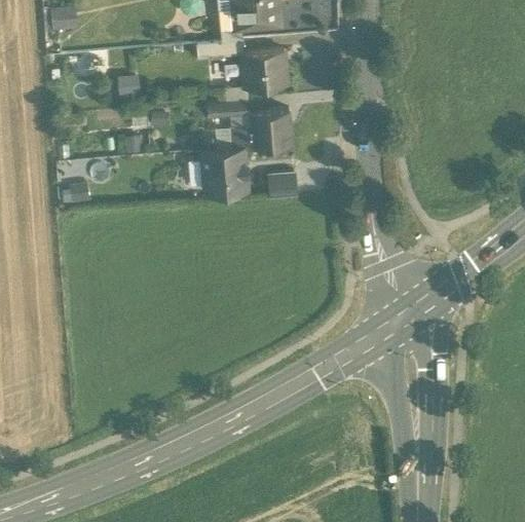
[(231,0),(234,30),(239,29),(239,30),(240,30),(277,27),(274,0),(231,0)]
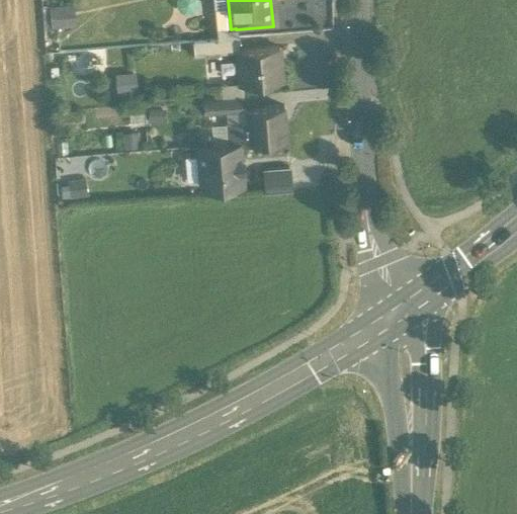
[(52,28),(77,27),(75,5),(51,7),(52,28)]
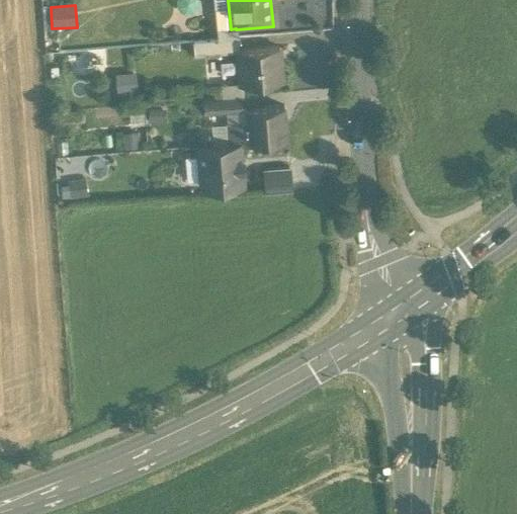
[(231,29),(218,30),(219,43),(238,40),(237,29),(236,29),(236,28),(231,29)]
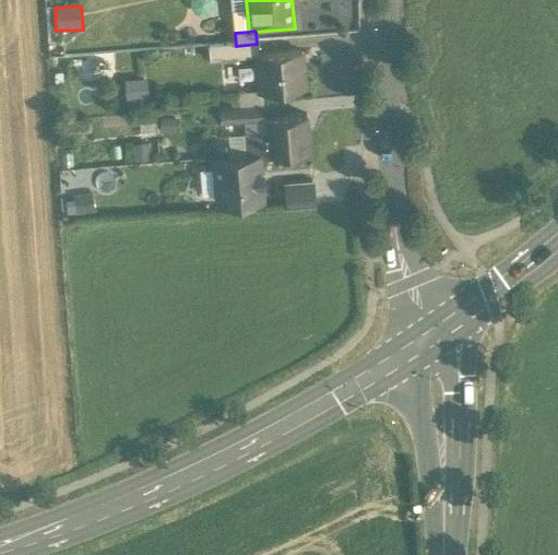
[(236,46),(209,48),(210,63),(258,59),(258,57),(257,44),(236,46)]
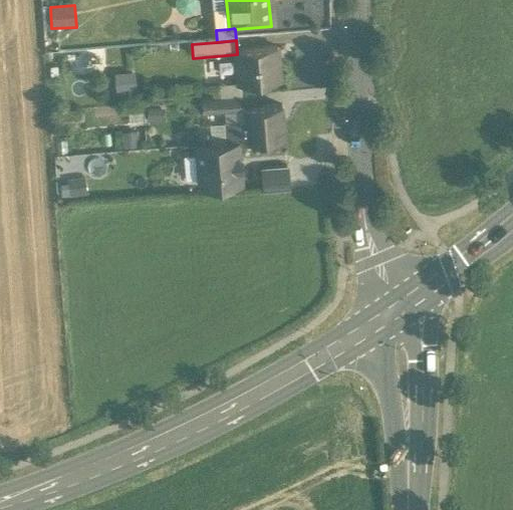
[(237,52),(237,54),(240,87),(280,83),(277,49),(237,52)]
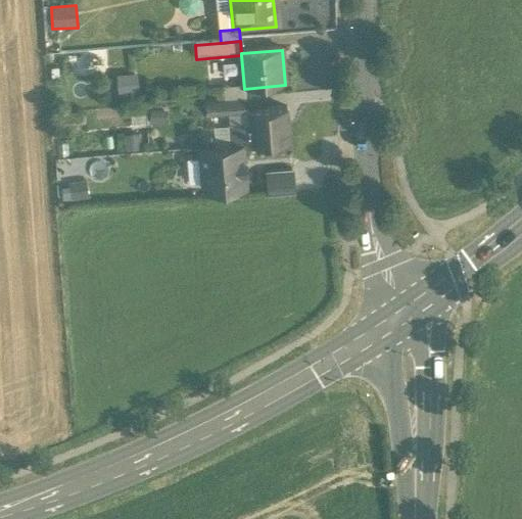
[(139,75),(115,76),(116,91),(139,90),(139,75)]
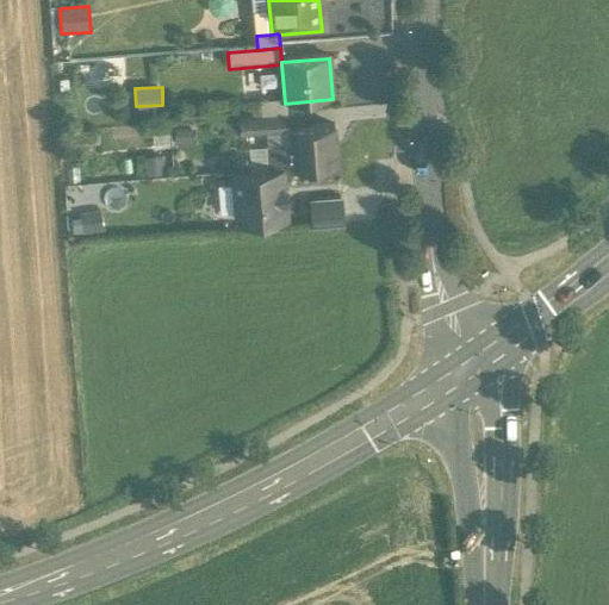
[(283,118),(240,122),(241,137),(284,133),(283,118)]
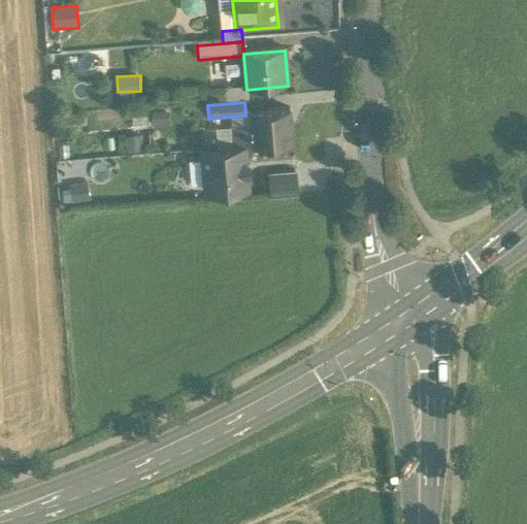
[(290,110),(251,113),(252,128),(254,150),(267,149),(273,149),(273,148),(293,146),(290,110)]
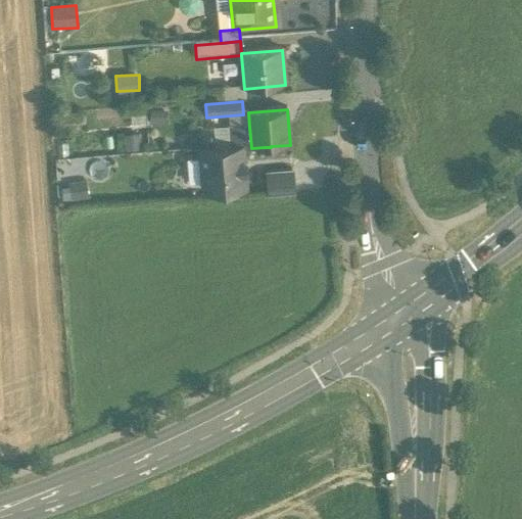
[(249,127),(231,128),(233,149),(242,149),(251,148),(249,127)]
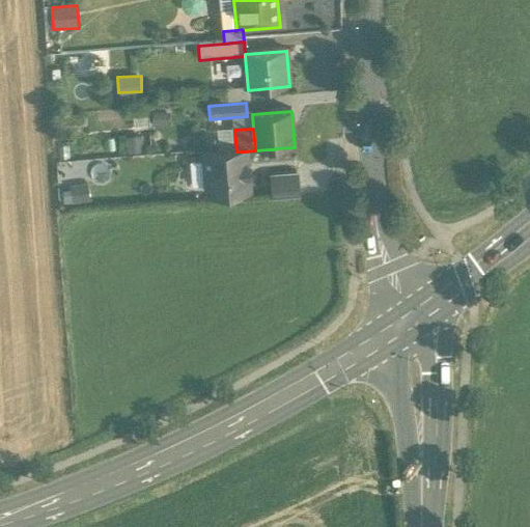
[(236,151),(203,155),(207,195),(249,192),(246,151),(236,151)]
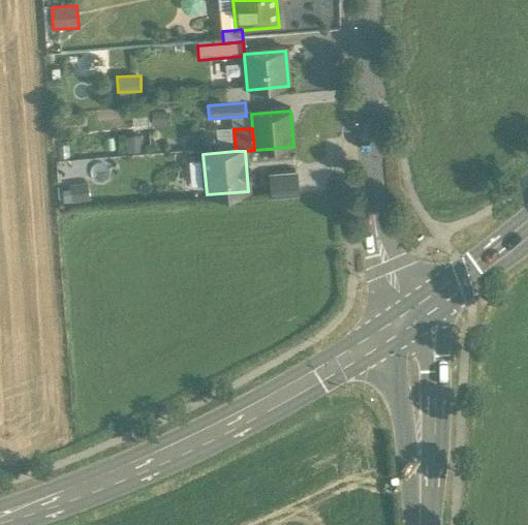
[(296,174),(271,176),(273,201),(298,198),(296,174)]
